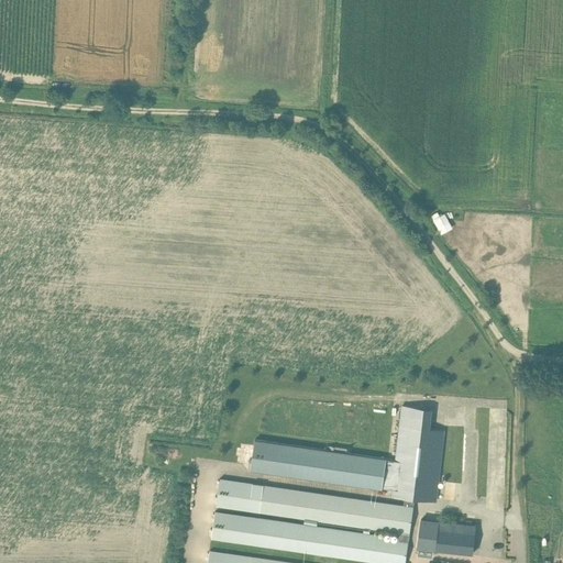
[(432,216),(442,233),(454,228),(444,210),(432,216)]
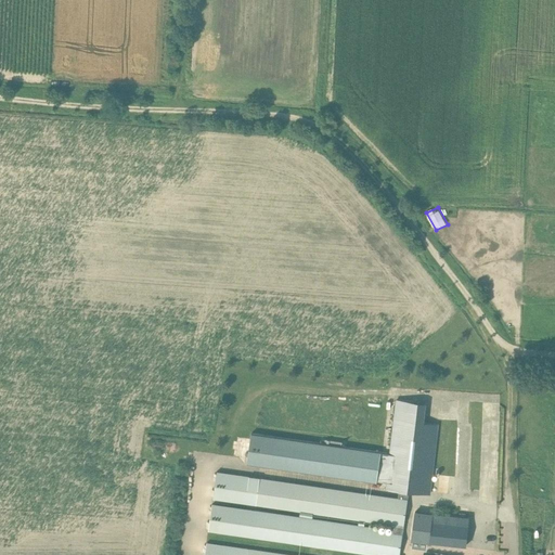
[(388,482),(388,489),(399,490),(398,498),(407,499),(408,491),(429,493),(437,424),(421,422),(423,401),(397,399),(390,457),(388,472),(390,472),(388,482)]
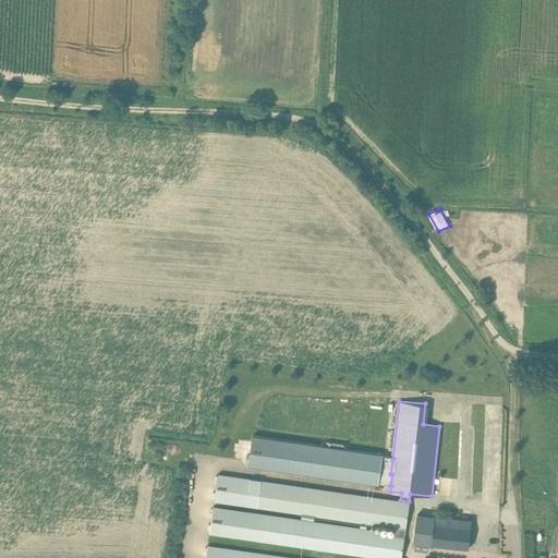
[(392,474),(390,474),(392,460),(383,459),(383,455),(253,436),(249,465),(378,484),(379,483),(389,485),(390,485),(392,474)]
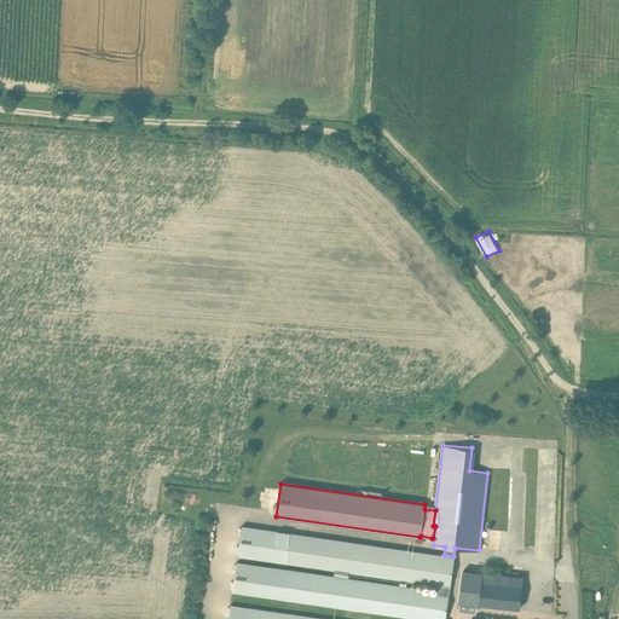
[(453,556),(444,555),(242,525),(237,555),(439,585),(439,593),(236,562),(232,591),(423,618),(322,618),(230,606),(227,618),(445,618),(455,556),(453,556)]
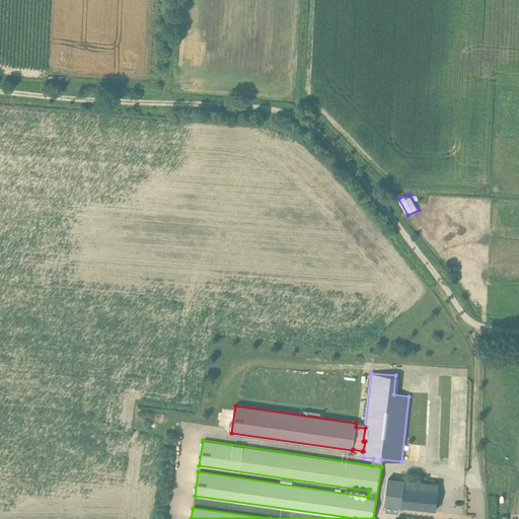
[(405,494),(403,506),(436,510),(439,484),(406,480),(405,494)]
